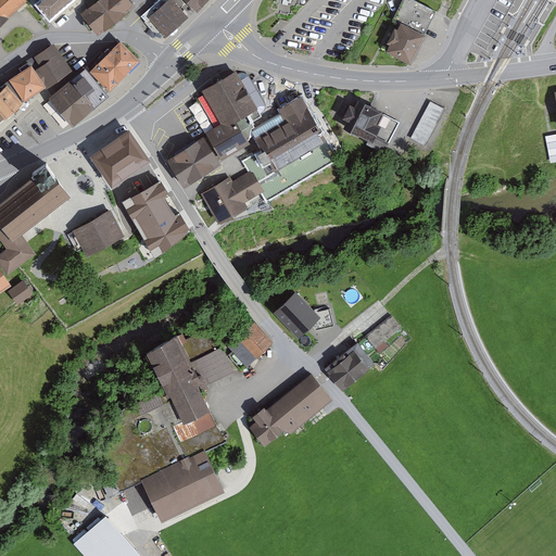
[(0,0),(0,26),(27,1),(25,0),(0,0)]
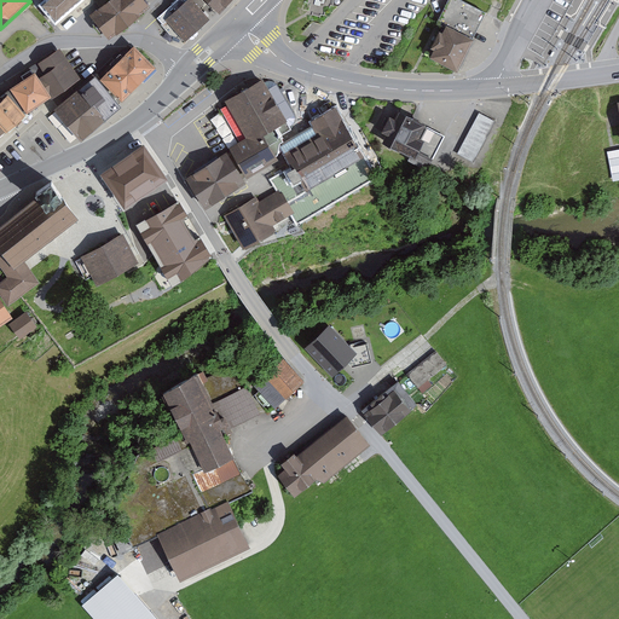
[(48,0),(40,7),(58,28),(88,3),(85,0),(48,0)]
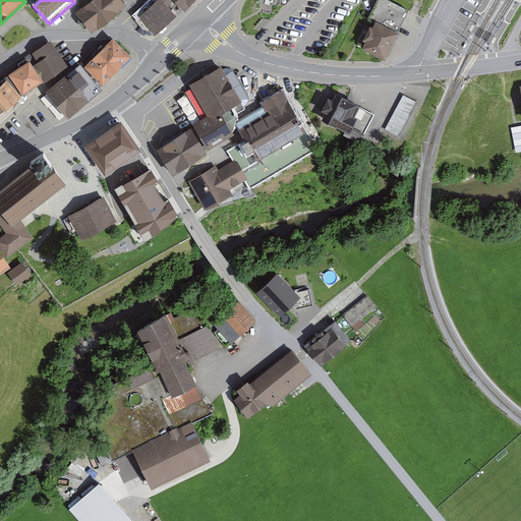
[(92,32),(126,3),(123,0),(89,0),(75,11),(92,32)]
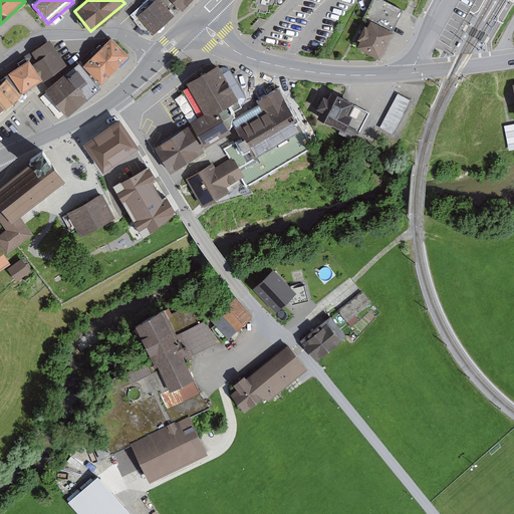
[(172,17),(156,0),(154,0),(137,16),(154,34),(172,17)]
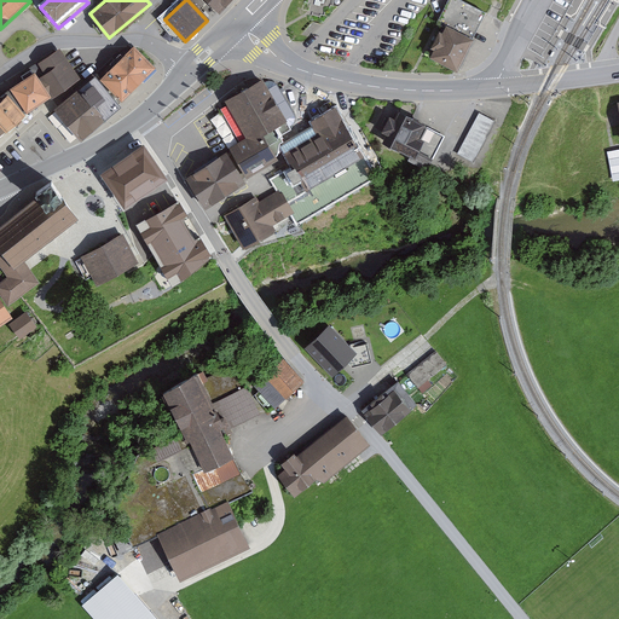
[(203,0),(218,12),(229,0),(203,0)]
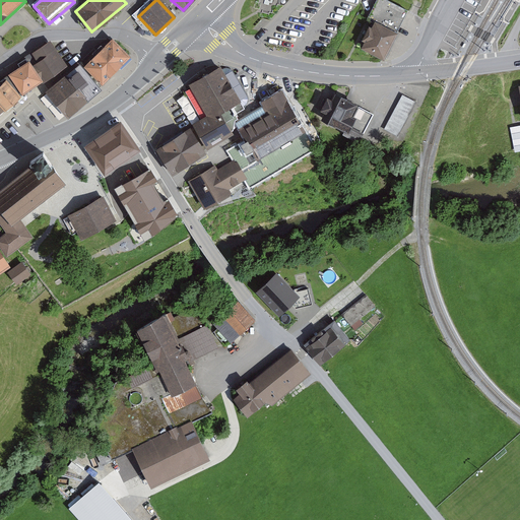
[(407,10),(386,0),(382,0),(372,21),(376,22),(372,29),(370,27),(364,40),(367,41),(363,48),(384,58),(407,10)]
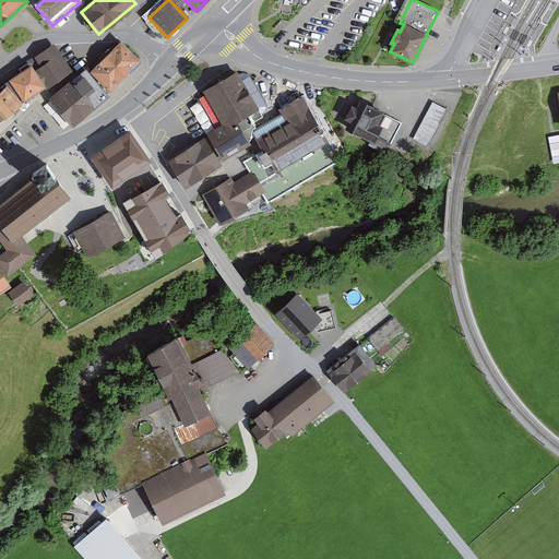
[(73,69),(54,43),(36,56),(56,82),(73,69)]
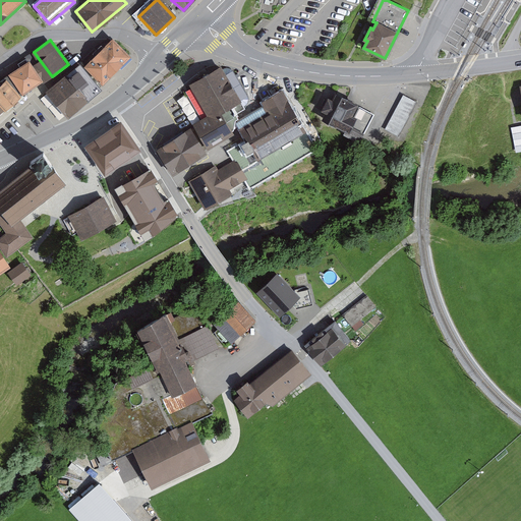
[(113,40),(104,48),(102,46),(83,63),(103,82),(129,56),(113,40)]
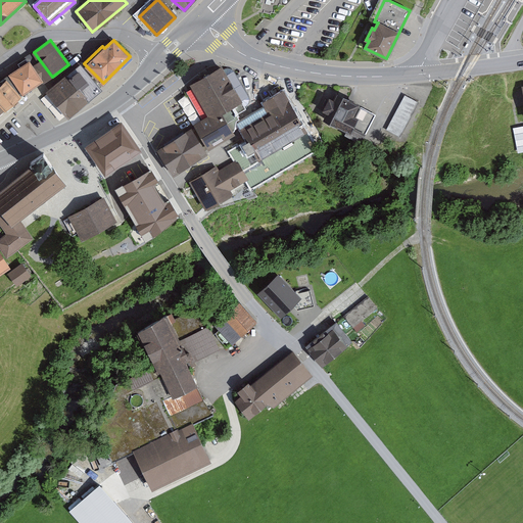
[(42,75),(27,58),(8,75),(24,91),(34,83),(42,75)]
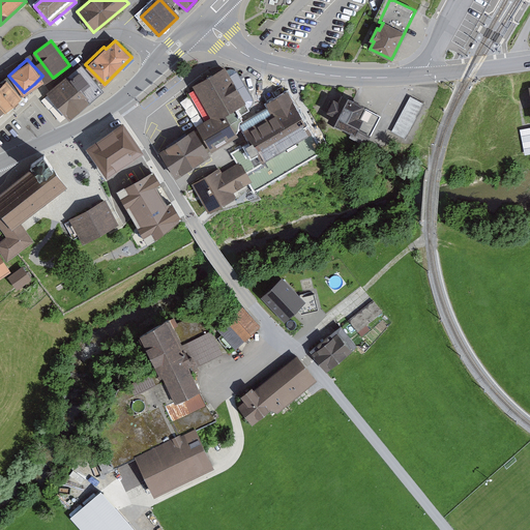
[(102,91),(80,64),(75,68),(77,70),(49,93),(69,118),(102,91)]
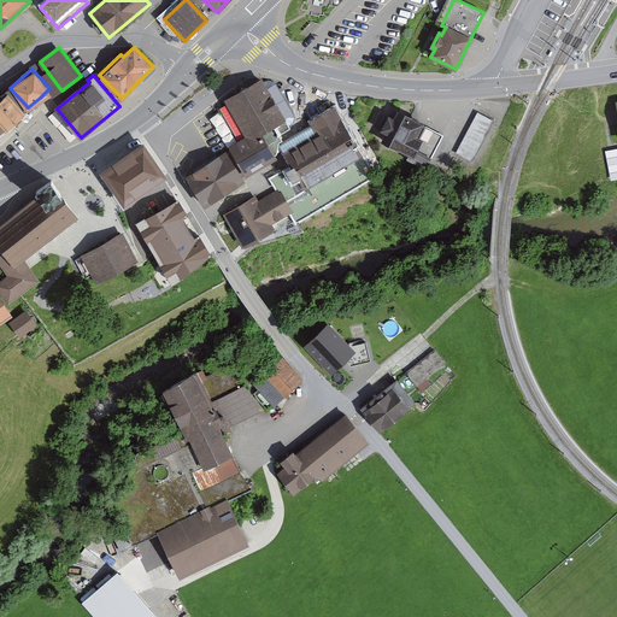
[(262,82),(227,103),(227,104),(219,107),(221,110),(240,144),(233,148),(247,174),(274,158),(274,156),(276,154),(280,142),(282,140),(280,135),(291,129),(289,127),(293,123),(294,119),(294,116),(294,113),(280,92),(282,90),(281,89),(280,90),(274,82),(271,81),(268,80),(262,82)]
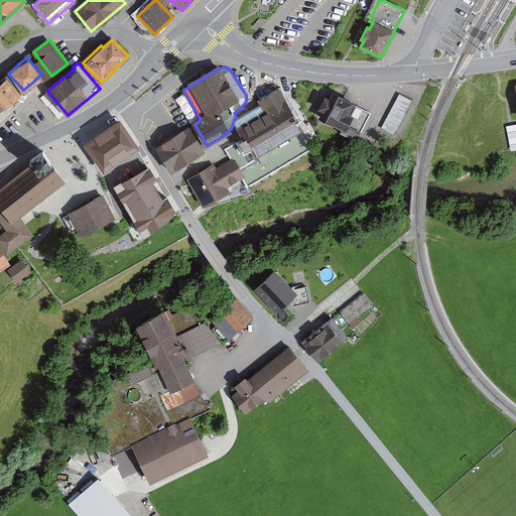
[(0,80),(0,106),(2,109),(12,100),(23,90),(8,74),(0,80)]
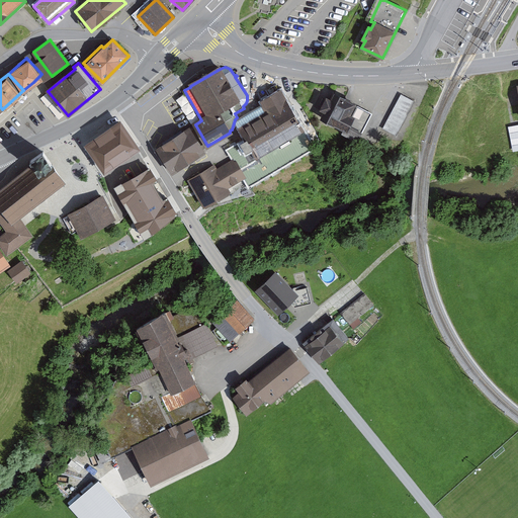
[(288,105),(280,92),(262,102),(268,111),(240,128),(247,140),(229,151),(237,163),(244,176),(249,184),(313,147),(305,134),(296,119),(288,105)]
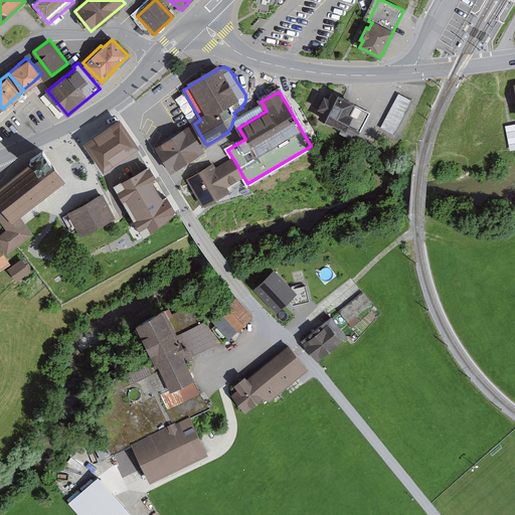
[(369,114),(333,95),(329,101),(325,99),(320,109),(324,111),(321,117),(343,128),(340,133),(355,140),(369,114)]
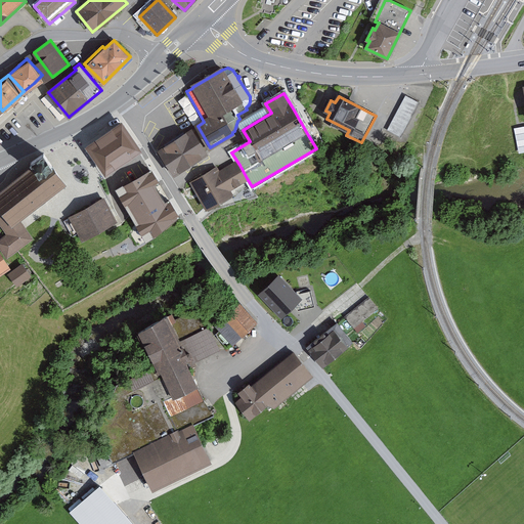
[(400,137),(419,102),(406,96),(388,130),(400,137)]
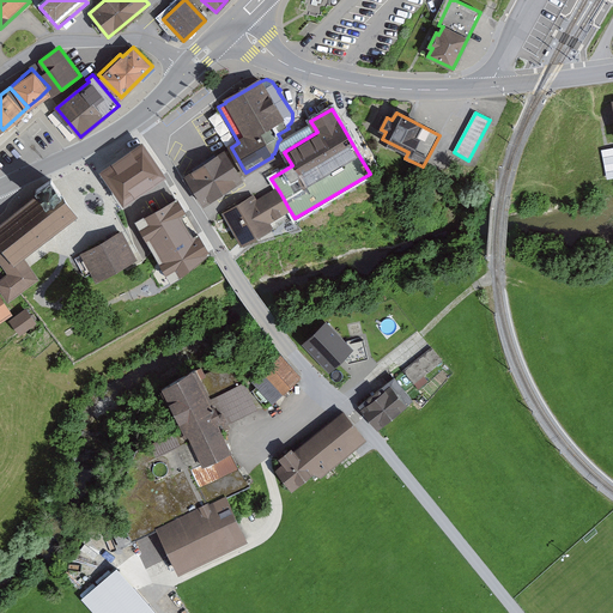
[(165,180),(141,146),(103,174),(126,207),(165,180)]
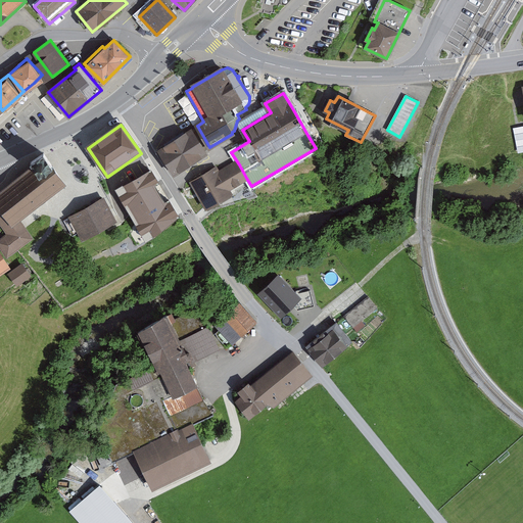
[(206,154),(191,131),(158,151),(174,176),(206,154)]
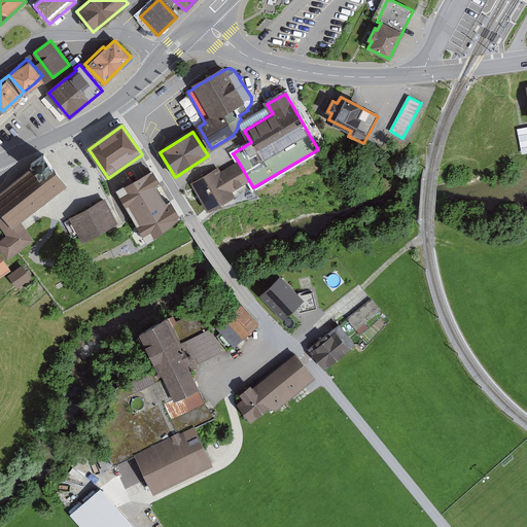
[(36,168),(0,194),(0,213),(12,230),(22,223),(67,186),(44,155),(33,164),(36,168)]
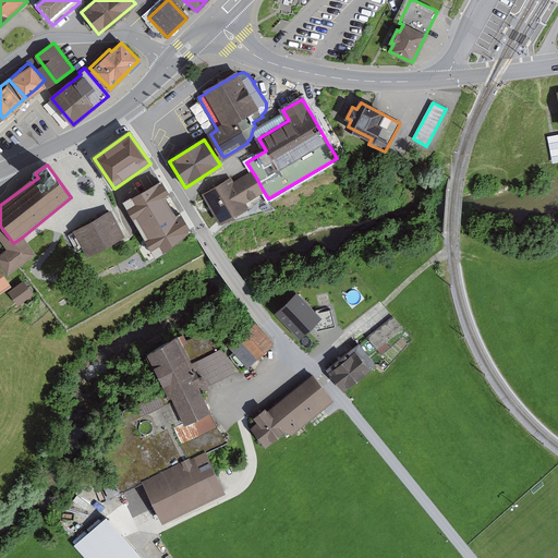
[(230,180),(204,195),(219,220),(245,205),(243,202),(263,190),(255,176),(235,187),(230,180)]
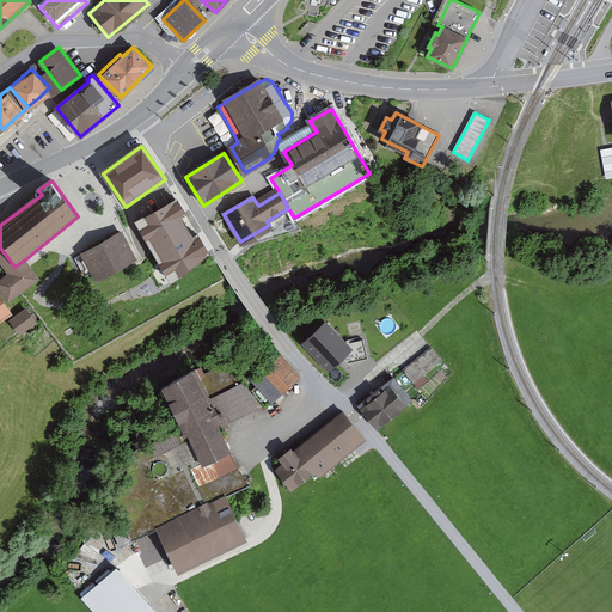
[(145,220),(136,225),(171,283),(208,255),(178,201),(176,202),(154,215),(145,220)]
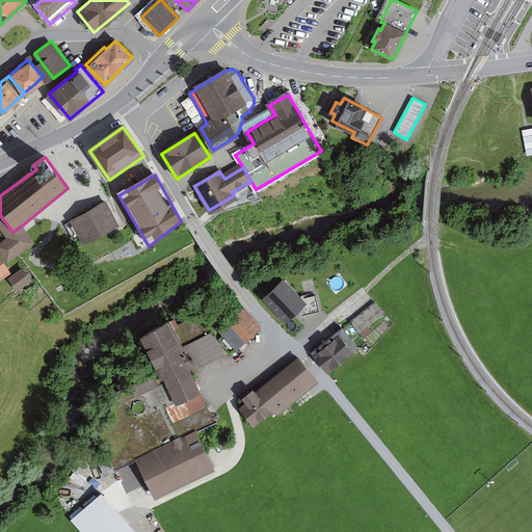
[(118,225),(106,203),(71,222),(83,245),(118,225)]
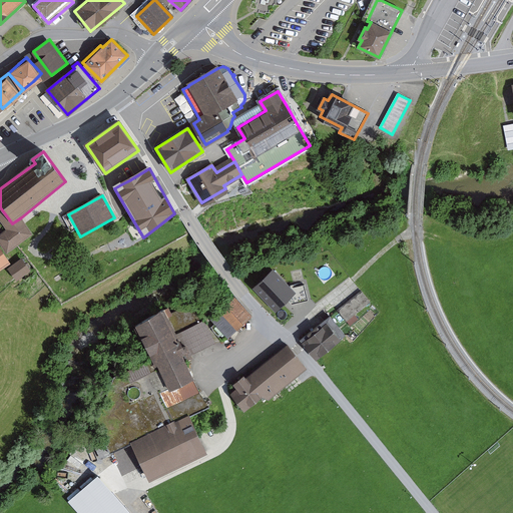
[(0,220),(7,230),(0,234),(0,244),(7,254),(18,246),(34,235),(21,217),(12,223),(0,207),(0,220)]
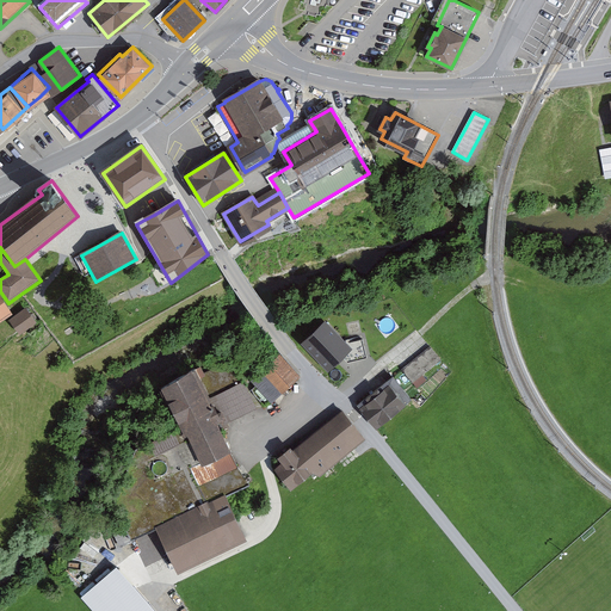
[(0,323),(13,315),(0,295),(0,323)]
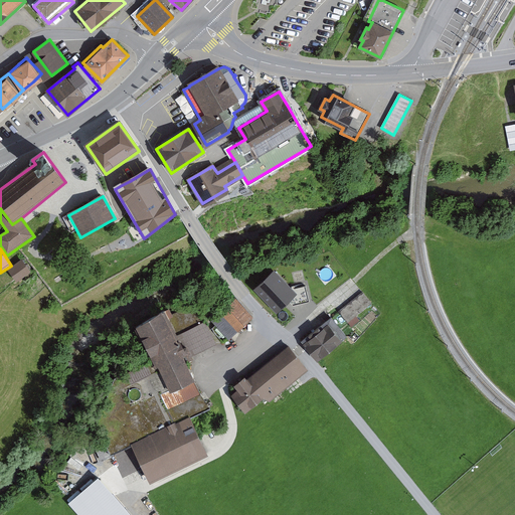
[(21,261),(7,271),(17,282),(30,273),(21,261)]
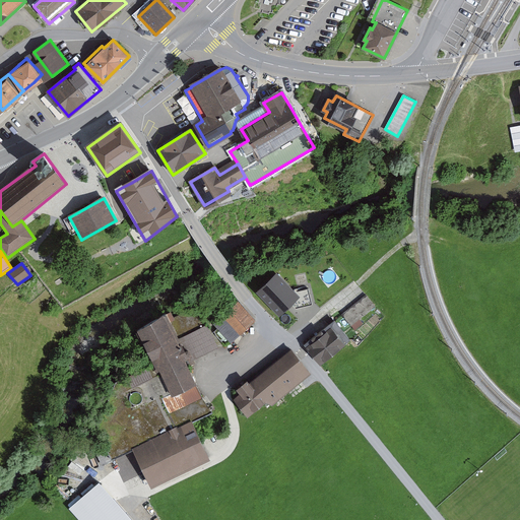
[(276,274),(258,291),(279,314),(290,303),(296,309),(312,305),(309,288),(294,291),(276,274)]
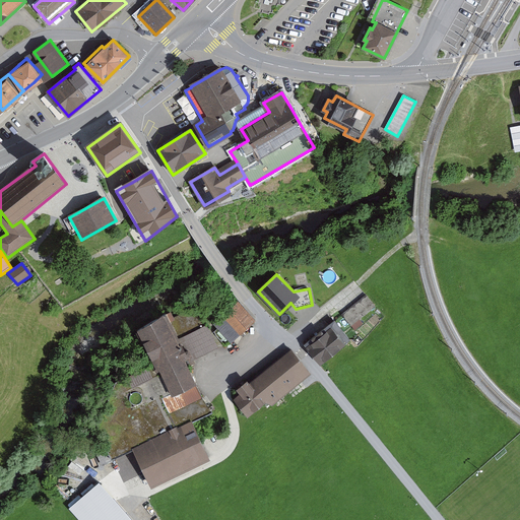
[(366,295),(342,314),(351,325),(375,306),(366,295)]
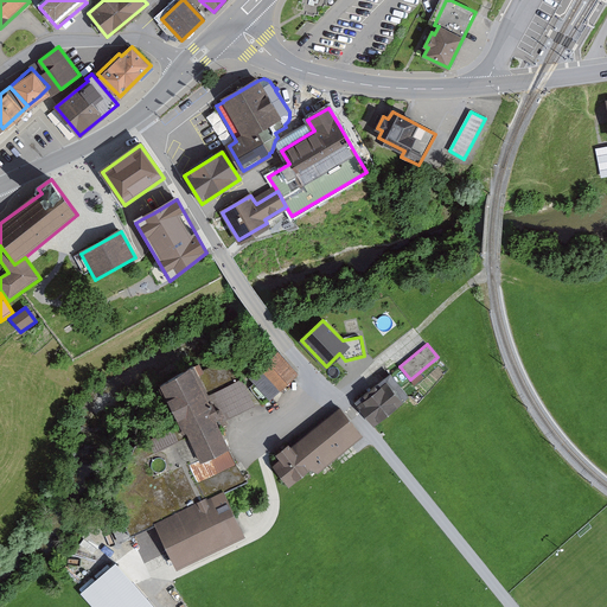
[(276,355),(251,378),(269,397),(295,375),(276,355)]
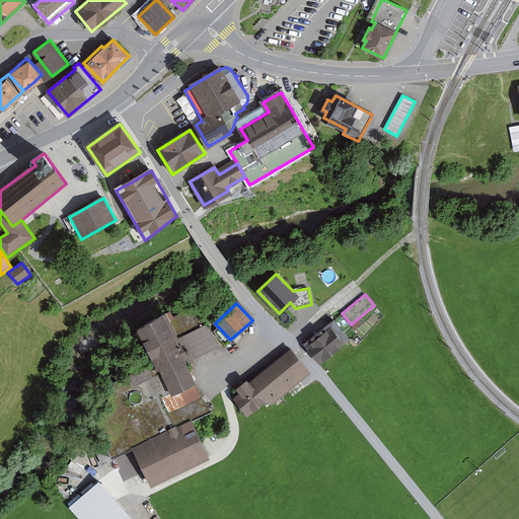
[(199,306),(177,315),(196,357),(220,347),(210,323),(206,325),(199,306)]
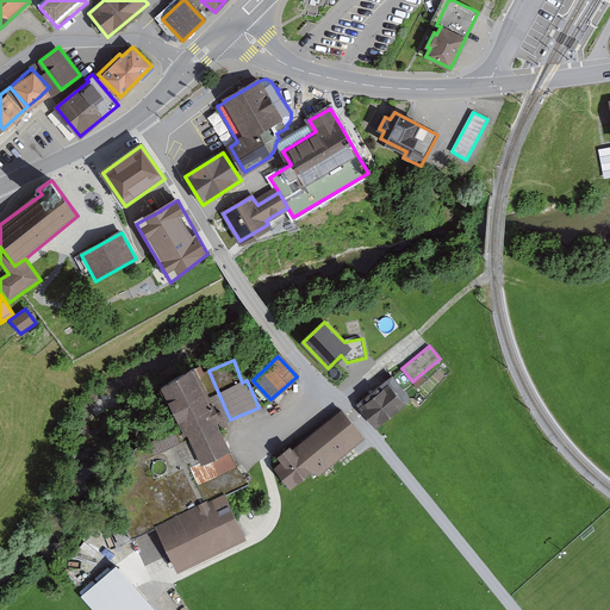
[(169,386),(201,464),(236,449),(204,372),(169,386)]
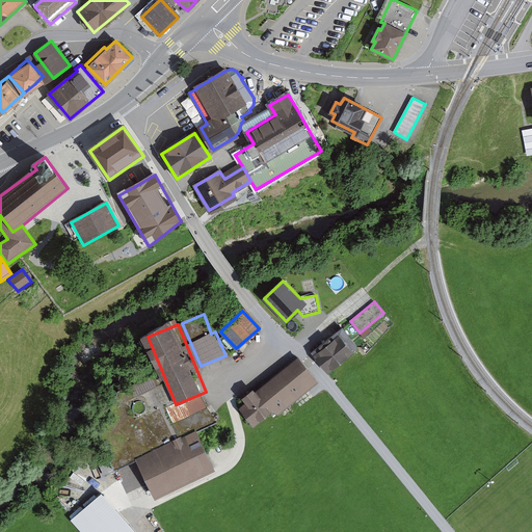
[(342,328),(312,352),(327,372),(357,347),(342,328)]
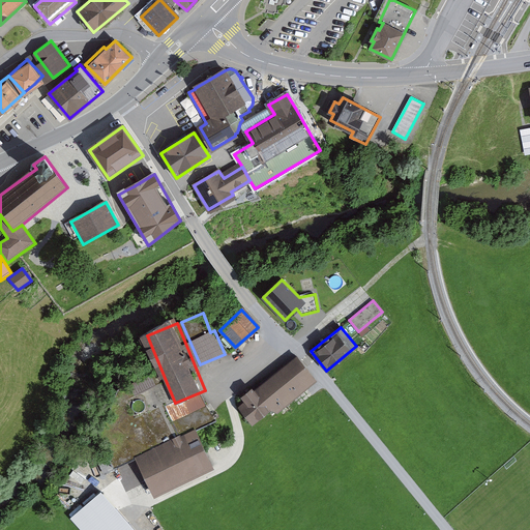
[(299,360),(241,406),(258,428),(316,382),(299,360)]
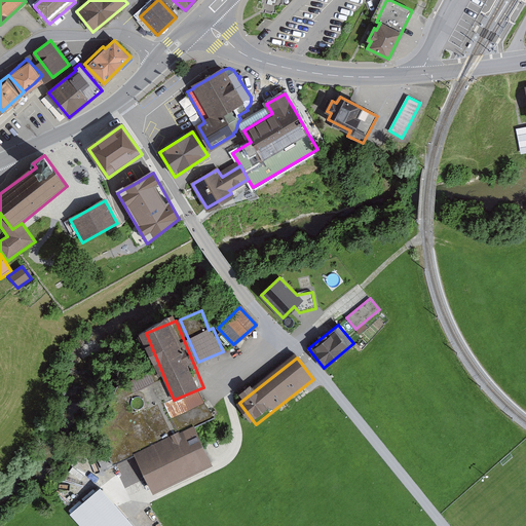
[(195,428),(134,459),(152,494),(213,463),(195,428)]
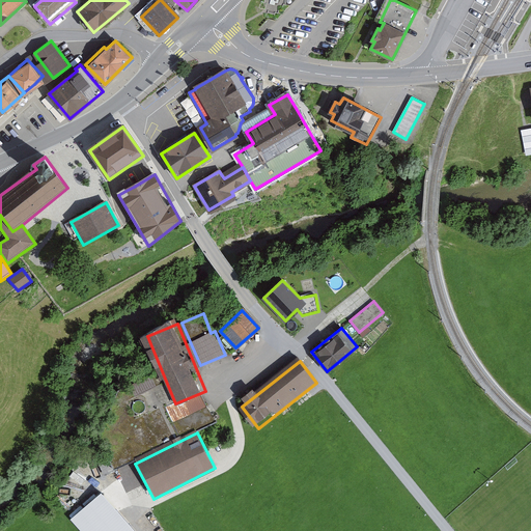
[(136,530),(103,494),(73,521),(82,530),(136,530)]
